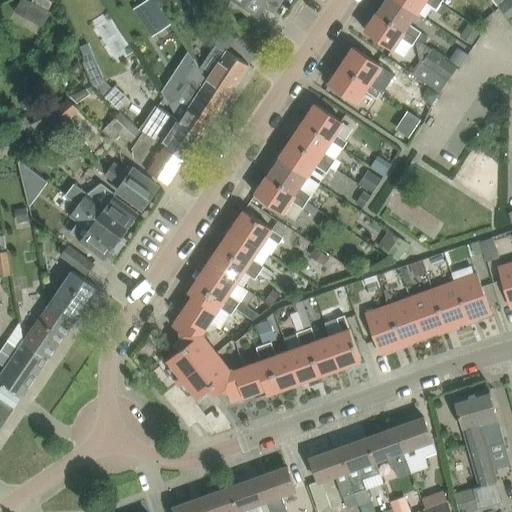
[(50,9),(33,0),(20,0),(15,9),(42,24),(50,9)]
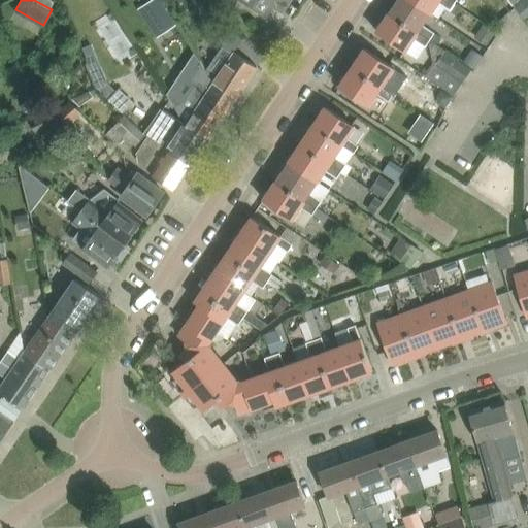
[(161,0),(152,0),(138,9),(157,37),(177,24),(161,0)]
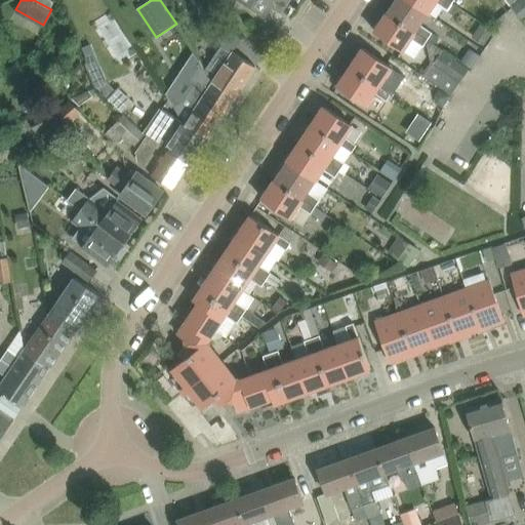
[(216,0),(208,0),(203,4),(213,17),(224,10),(216,0)]
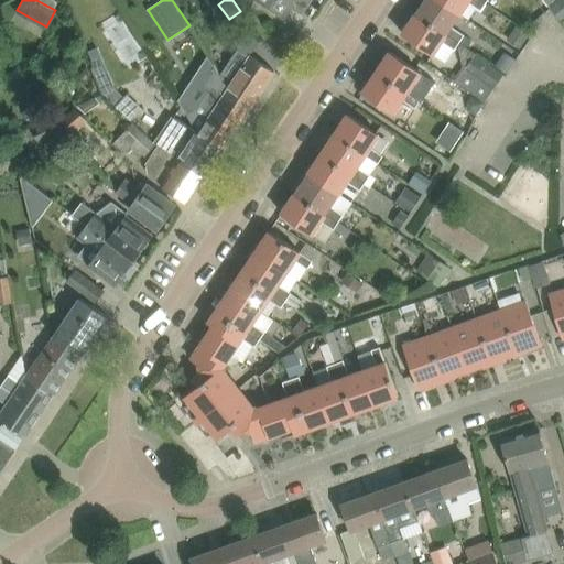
[(267,0),(284,0),(303,12),(311,0),(257,0),(264,6),(267,0)]
